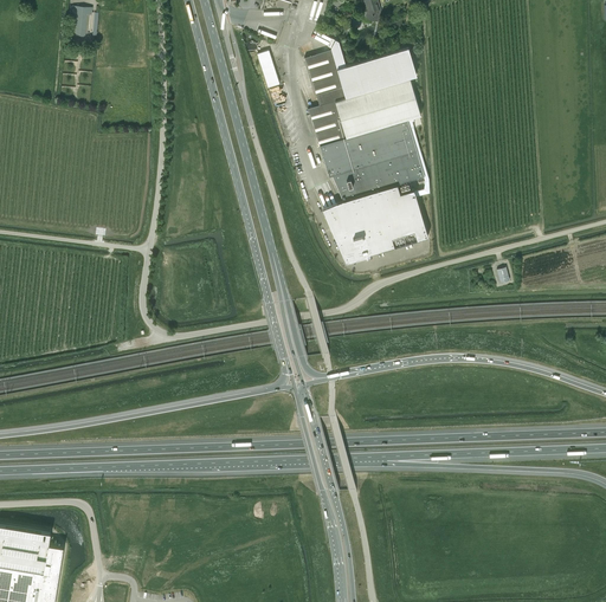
[(380,13),(376,1),(380,0),(371,0),(372,1),(363,4),(367,13),(365,21),(378,24),(380,13)]
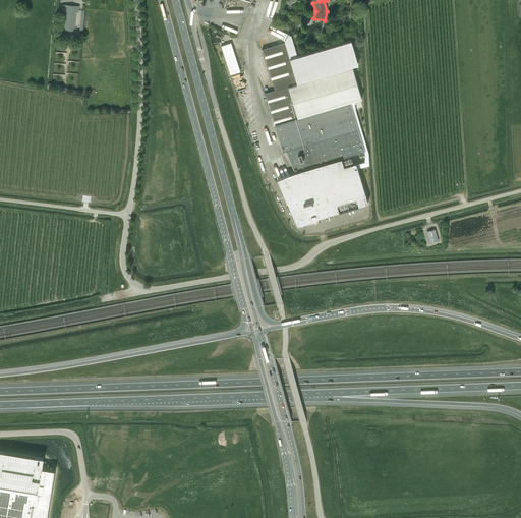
[(78,15),(78,9),(62,8),(62,13),(66,14),(64,33),(72,34),(74,15),(78,15)]
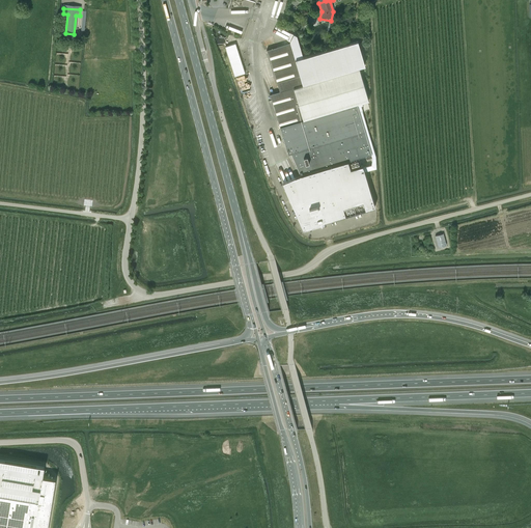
[(290,46),(267,53),(279,94),(270,98),(288,158),(290,157),(300,177),(307,175),(310,186),(299,190),(298,187),(286,192),(287,194),(303,231),(374,210),(362,168),(350,172),(346,164),(365,159),(366,163),(372,161),(357,108),(368,104),(358,71),(365,68),(358,44),(303,60),(297,38),(291,36),(287,44),(289,45),(290,46)]
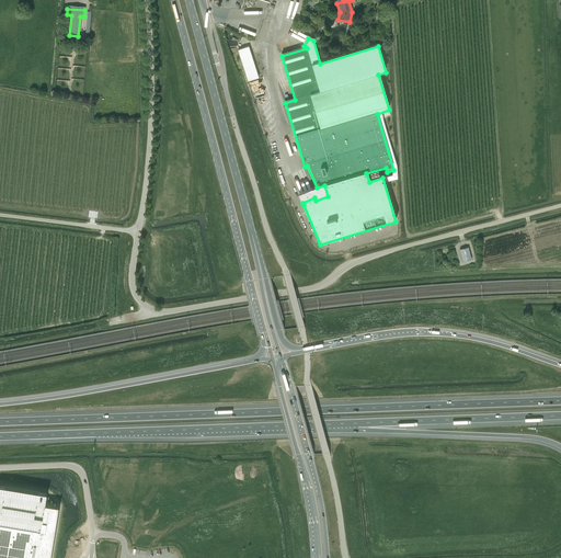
[(260,80),(251,48),(239,52),(248,83),(260,80)]
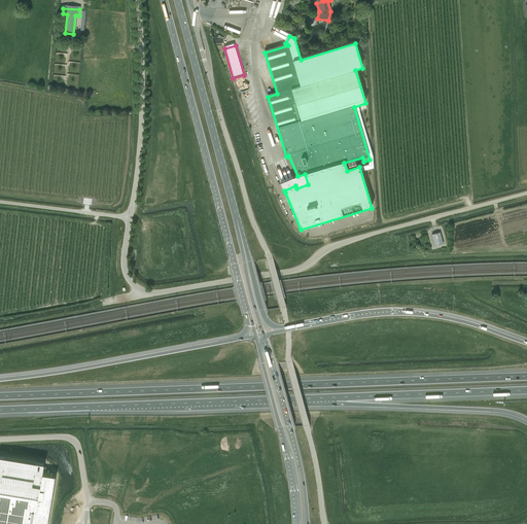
[(252,99),(247,108),(247,109),(246,112),(250,114),(249,117),(253,120),(251,125),(254,127),(261,114),(258,112),(260,109),(256,106),(258,103),(252,99)]
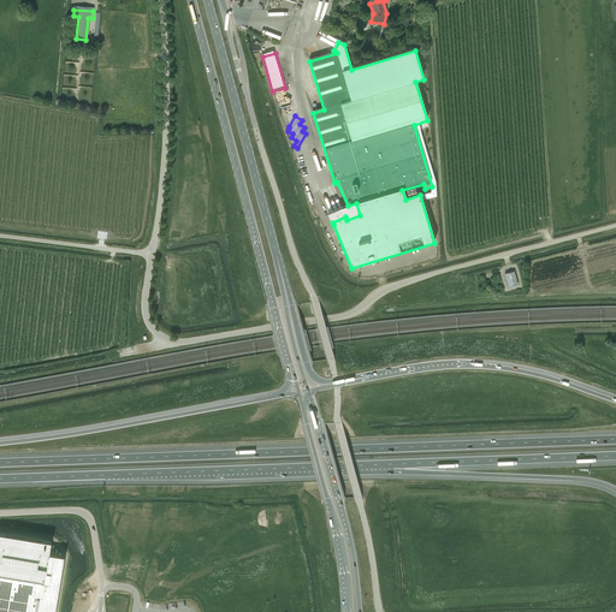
[(505,277),(509,290),(517,287),(514,274),(505,277)]
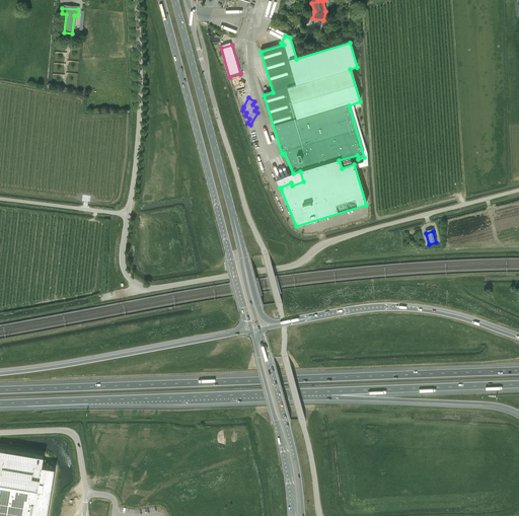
[(46,515),(54,471),(41,469),(43,458),(0,451),(0,515),(46,515)]
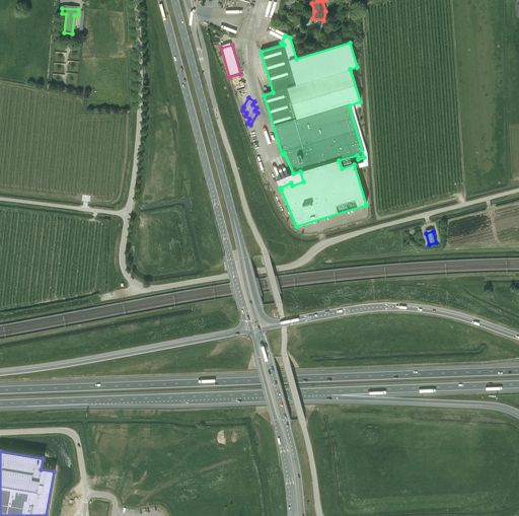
All buildings are outlined.
